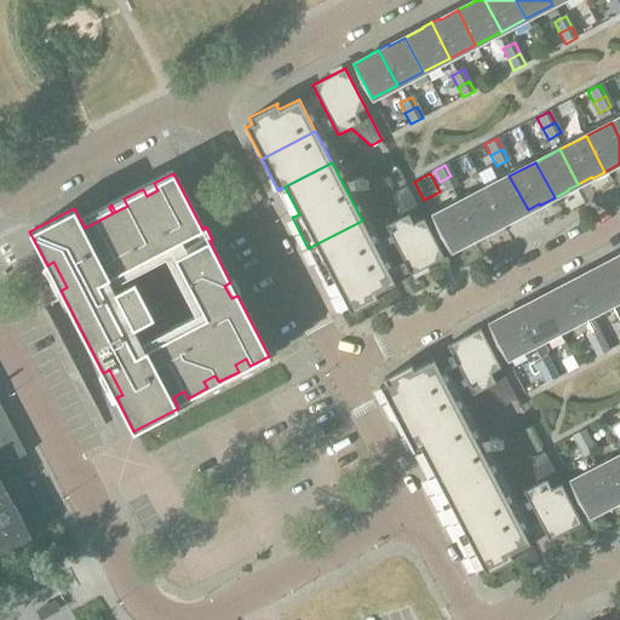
[(451,176),(440,182),(446,193),(457,187),(451,176)]
